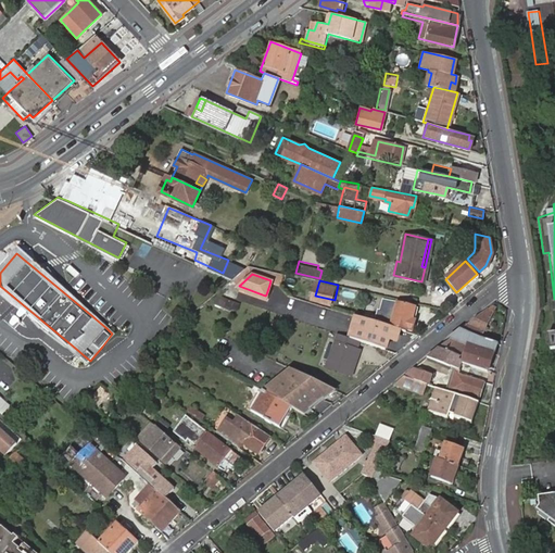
[(215,299),(232,305),(235,298),(218,291),(215,299)]
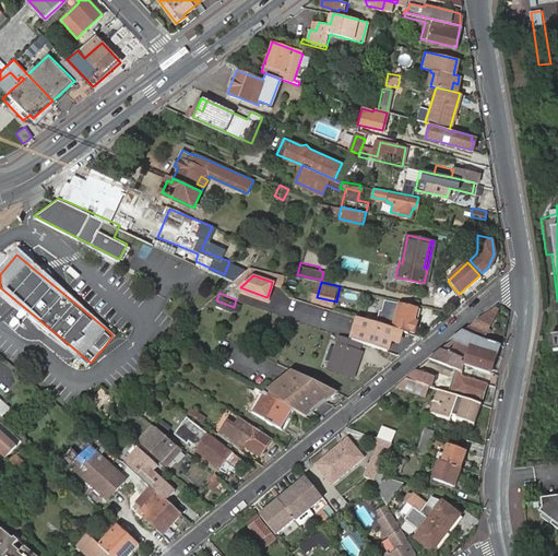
[(389,323),(416,330),(419,318),(417,317),(419,306),(395,300),(389,323)]
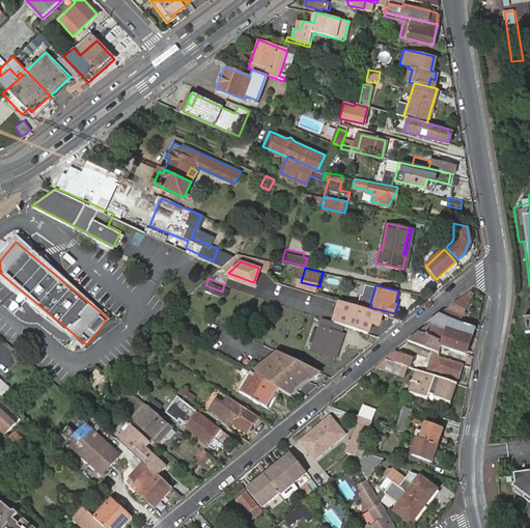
[(472,295),(466,293),(441,312),(458,320),(472,295)]
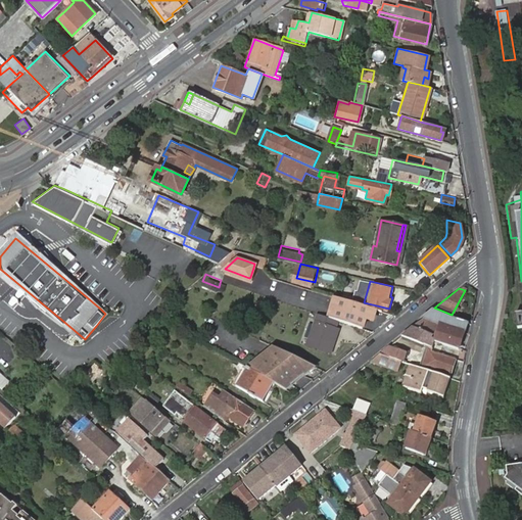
[(376,308),(337,294),(330,316),(337,318),(363,327),(367,316),(372,318),(376,308)]
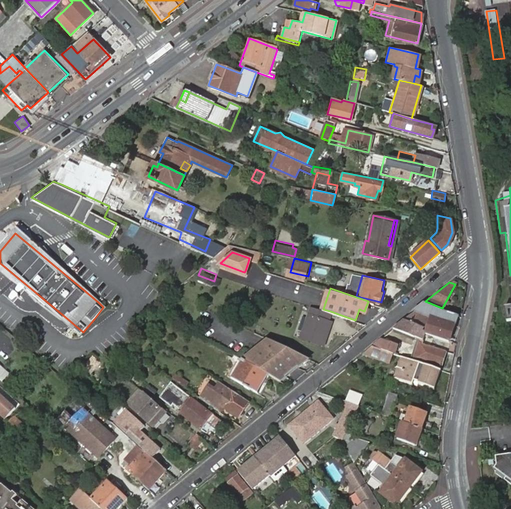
[(449,340),(458,315),(442,308),(425,301),(404,318),(426,327),(424,331),(449,340)]
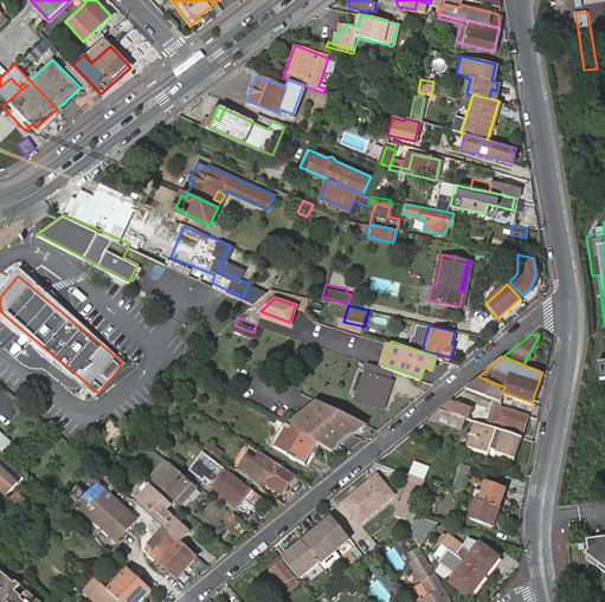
[(391,368),(383,366),(367,360),(355,396),(384,406),(387,393),(383,392),(388,377),(391,368)]
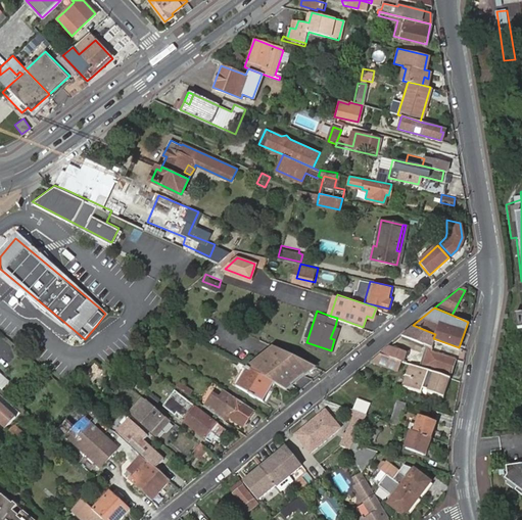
[(431,345),(433,338),(435,334),(413,325),(401,334),(431,345)]
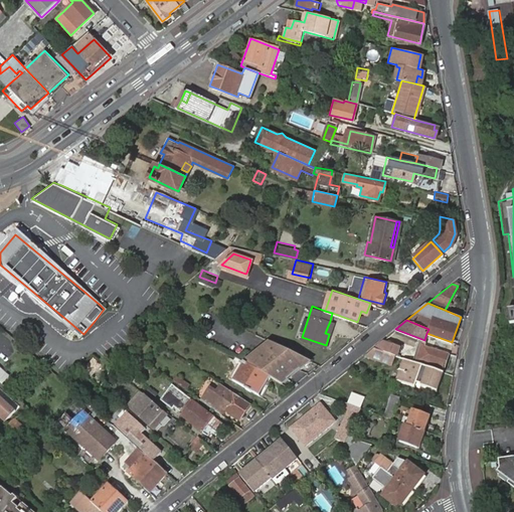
[(325,333),(329,334),(333,322),(330,321),(325,333)]
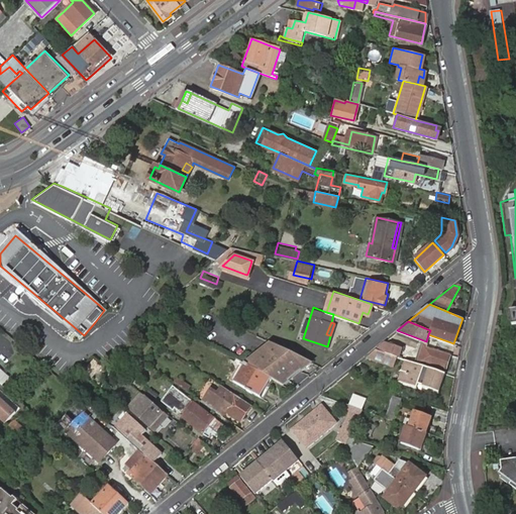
[(313,361),(274,340),(246,363),(270,376),(284,385),(313,361)]
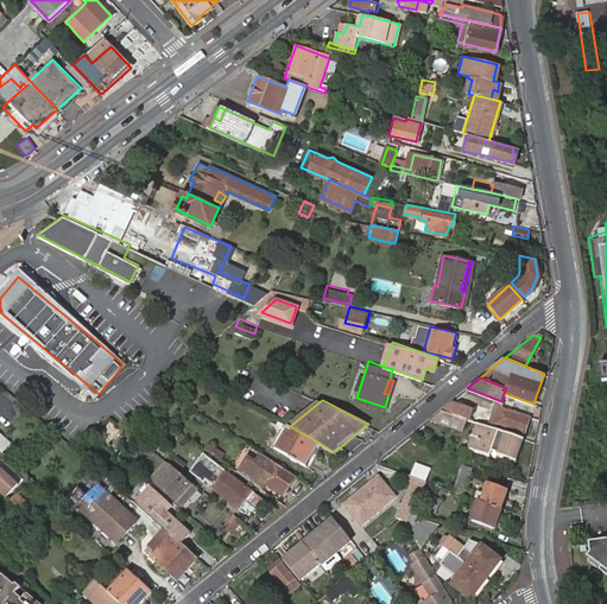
[(472,407),(453,400),(442,408),(467,418),(472,407)]
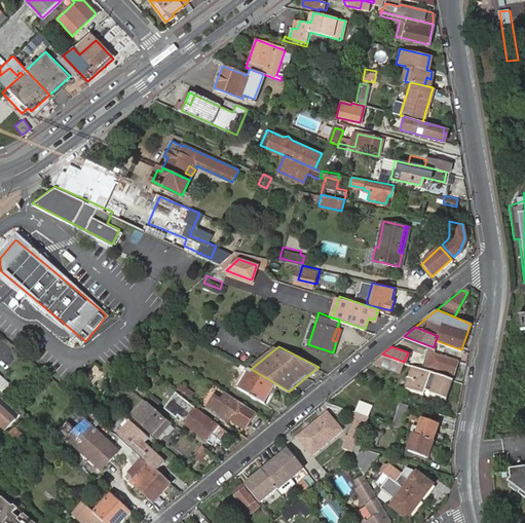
[(452,375),(457,360),(429,349),(424,364),(452,375)]
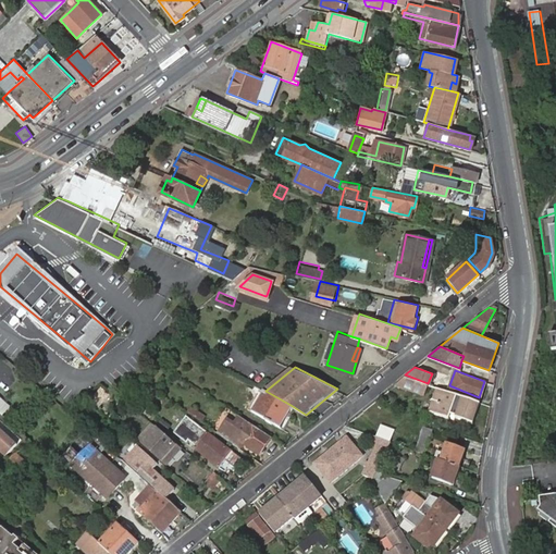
[(405,374),(394,383),(423,394),(428,383),(405,374)]
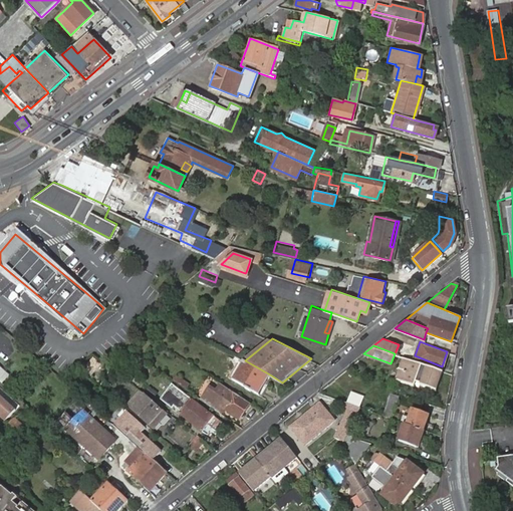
[(435,390),(441,369),(402,355),(394,376),(415,385),(416,380),(421,382),(421,385),(435,390)]
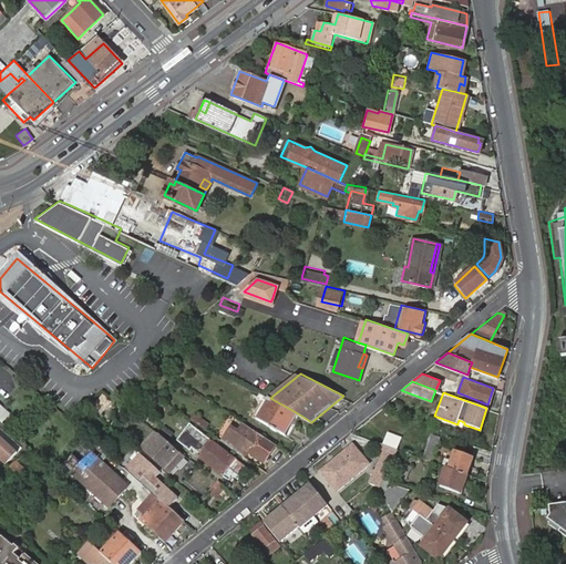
[(270,398),(269,397),(257,417),(284,432),(296,412),(270,398)]
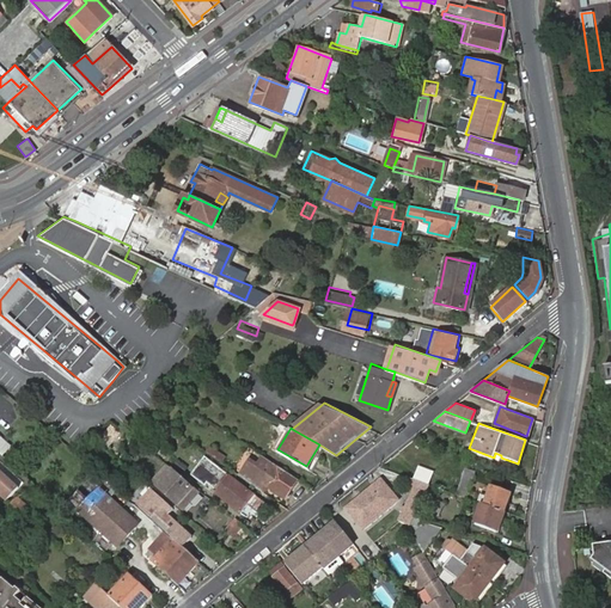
[(0,450),(4,453),(12,442),(0,433),(0,450)]
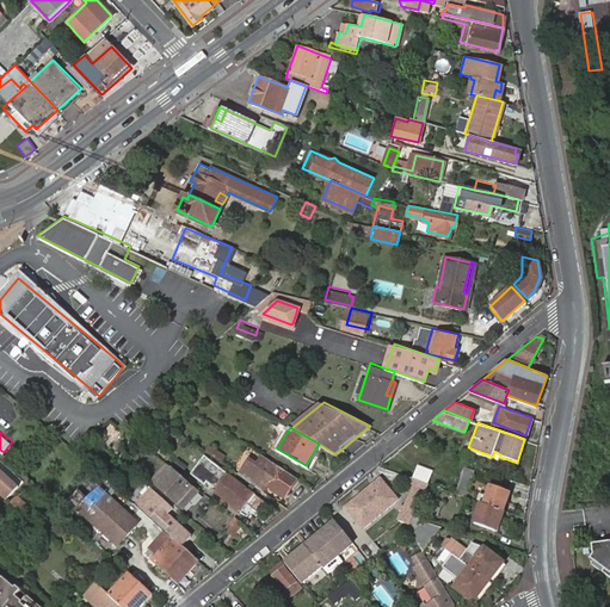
[(253,500),(251,503),(259,509),(266,500),(205,454),(191,474),(205,483),(208,481),(216,487),(214,490),(241,509),(248,501),(251,497),(253,500)]
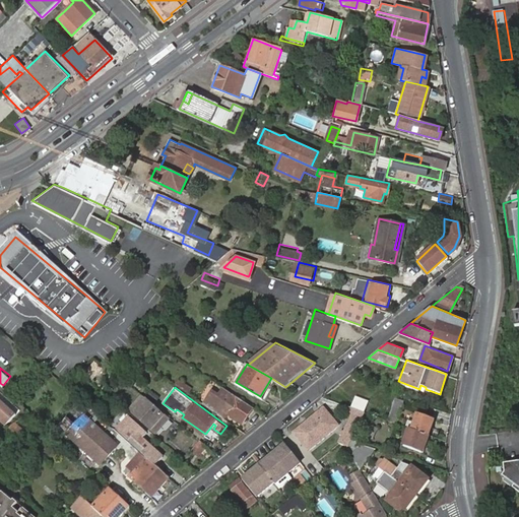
[(254,406),(225,387),(220,394),(213,390),(204,402),(221,415),(225,410),(243,423),(254,406)]
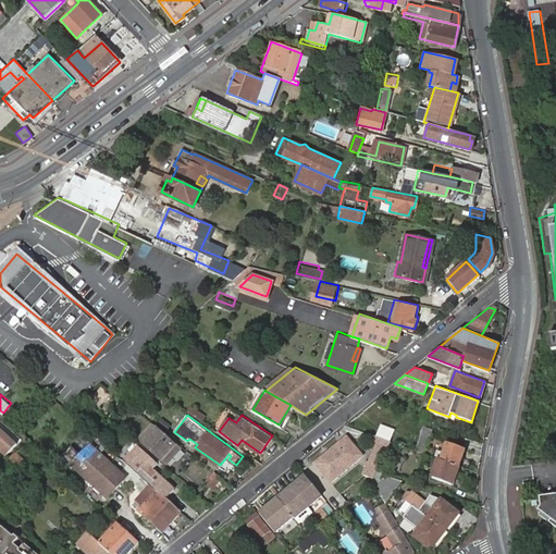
[(423,452),(434,422),(425,419),(415,448),(423,452)]
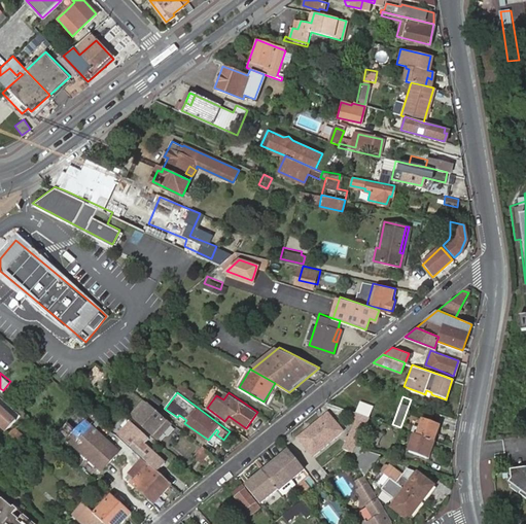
[(19,415),(0,398),(0,419),(8,426),(19,415)]
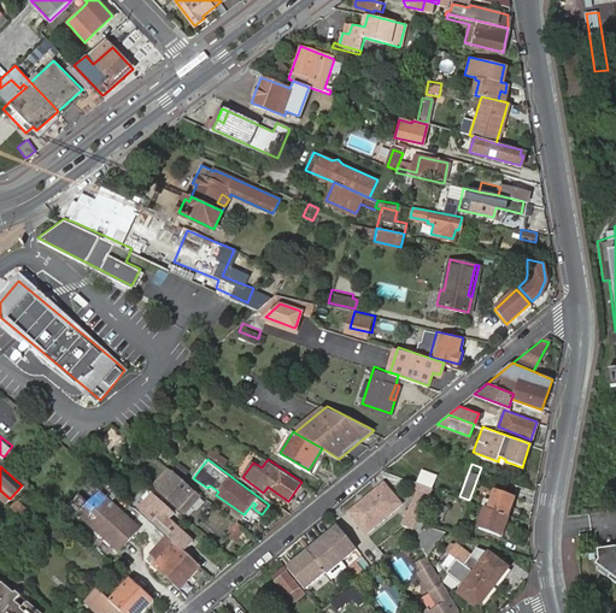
[(188,500),(194,505),(201,494),(169,467),(154,485),(182,507),(188,500)]
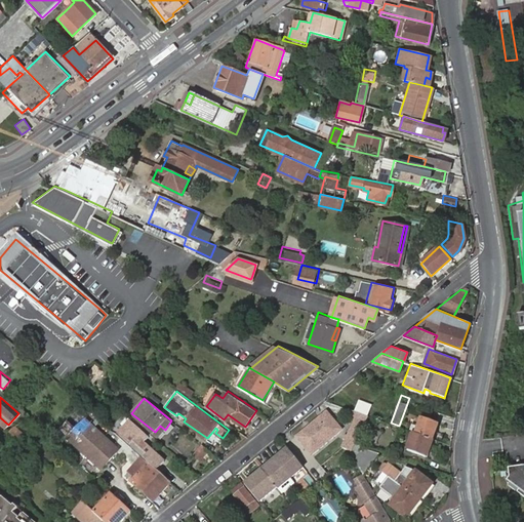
[(312,452),(340,429),(325,410),(297,434),(312,452)]
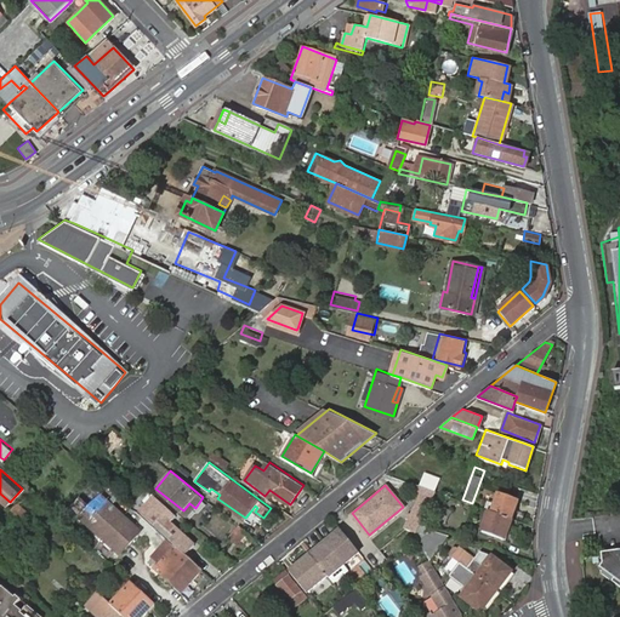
[(434,490),(419,485),(414,495),(419,496),(404,526),(416,531),(421,520),(436,491),(434,490)]
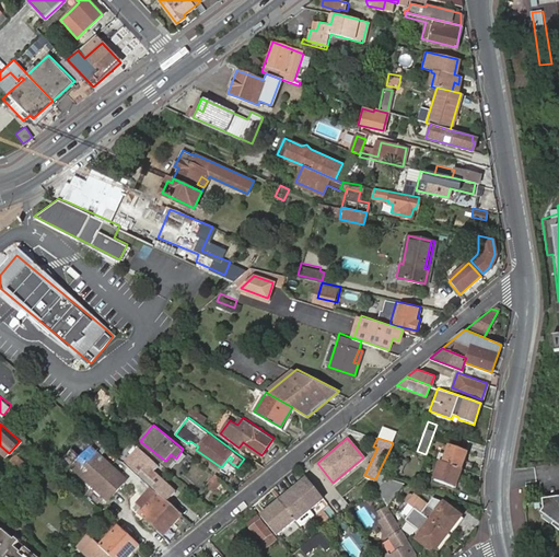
[(130,478),(94,443),(74,464),(111,498),(130,478)]
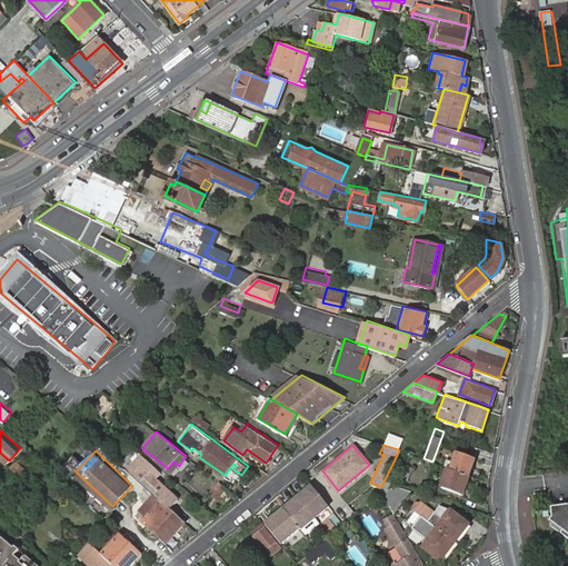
[(467,466),(470,467),(474,457),(456,450),(449,468),(464,474),(467,466)]
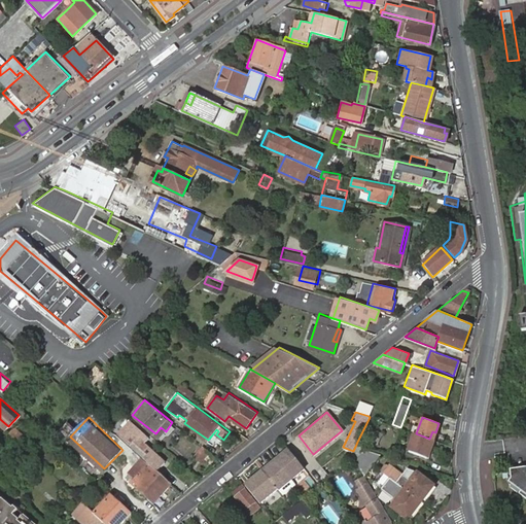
[(133,420),(120,433),(123,435),(138,450),(140,453),(145,457),(158,469),(167,461),(146,442),(150,438),(133,420)]
